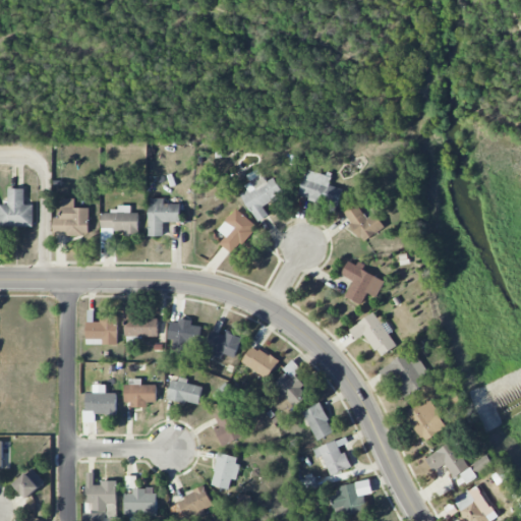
[(257,222),(269,216),(263,207),(283,193),(274,178),(267,182),(257,168),(246,175),(252,184),(239,192),(257,222)]
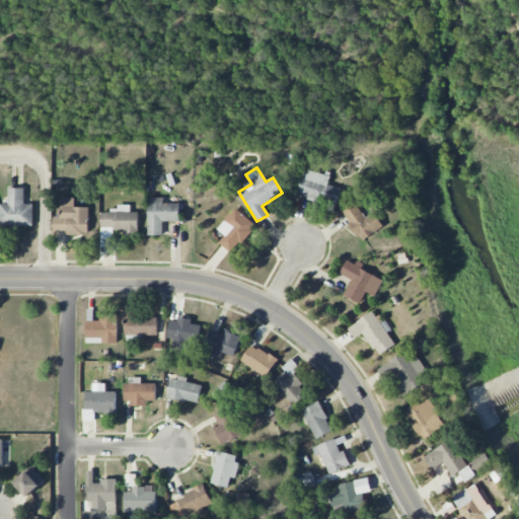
[(330,176),(305,169),(297,196),(336,208),(342,189),(328,184),(330,176)]
